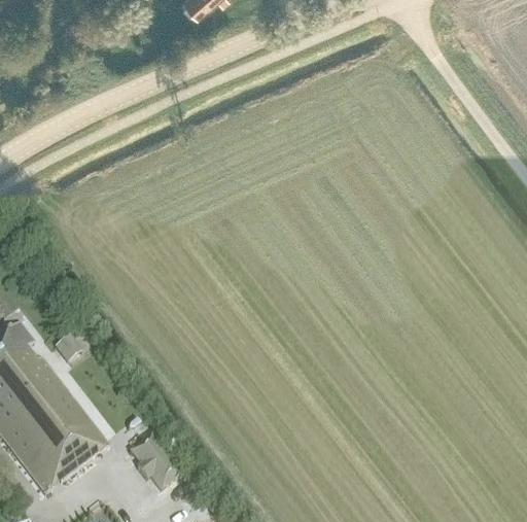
[(185,0),(196,12),(210,0),(217,0),(221,5),(227,0),(185,0)]
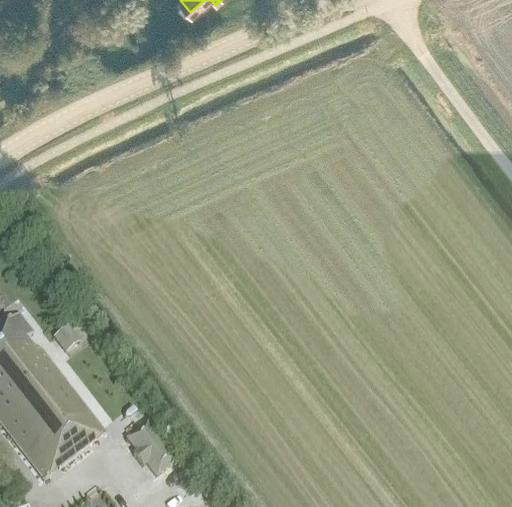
[(18,310),(0,324),(0,323),(0,421),(44,478),(105,430),(40,345),(35,348),(24,335),(33,329),(18,310)]
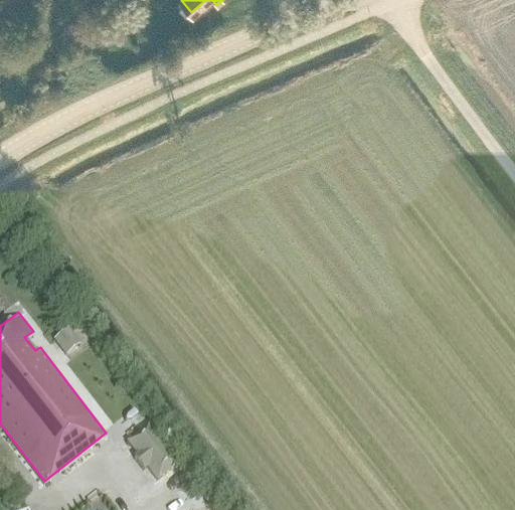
[(78,341),(66,326),(53,336),(65,351),(78,341)]
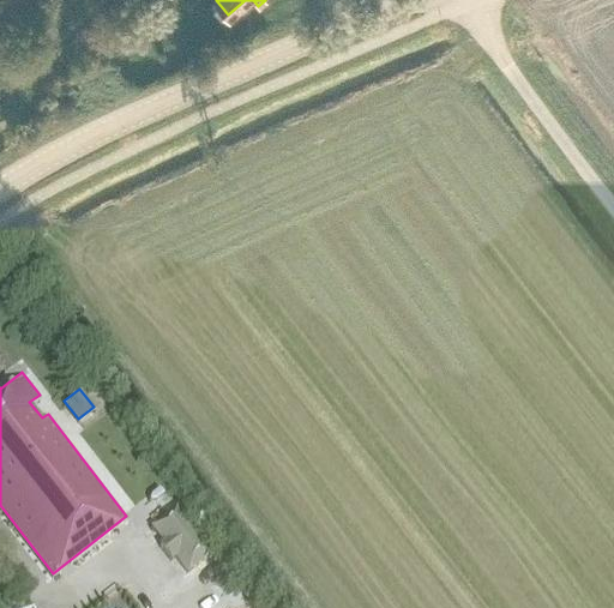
[(214,549),(175,503),(150,523),(162,539),(157,541),(170,558),(174,555),(187,571),(214,549)]
